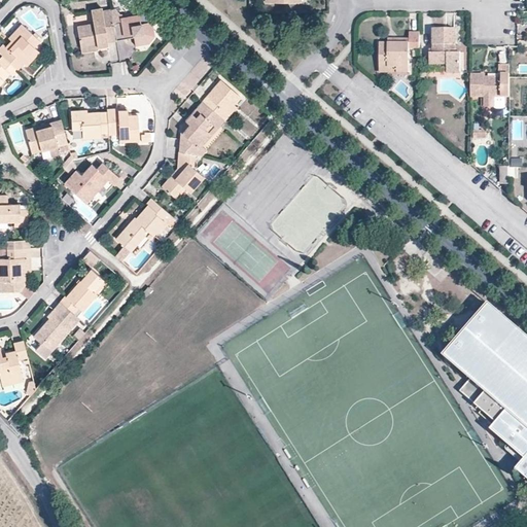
[(116,39),(111,10),(102,11),(101,8),(91,10),(93,24),(77,27),(80,48),(97,46),(98,49),(108,48),(107,42),(116,41),(116,39)]
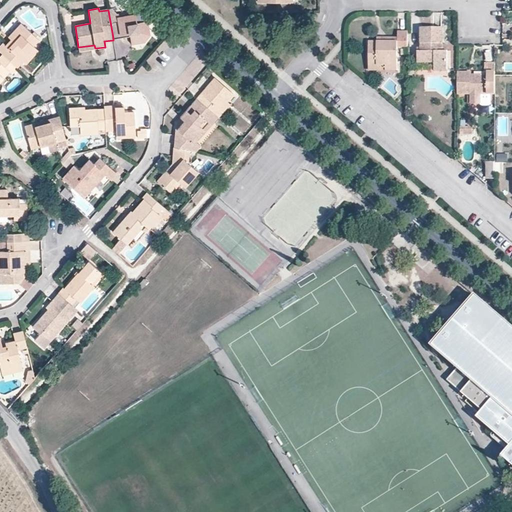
[(111,9),(108,10),(113,38),(120,38),(119,34),(129,33),(130,36),(131,44),(143,42),(150,33),(147,21),(137,23),(135,14),(120,16),(119,12),(115,13),(111,9)]
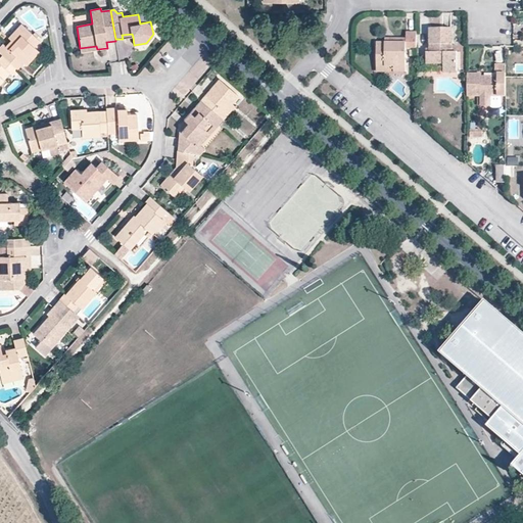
[(3,44),(0,47),(0,53),(2,55),(16,68),(22,62),(29,55),(27,53),(34,46),(39,41),(21,25),(12,34),(15,35),(10,40),(5,46),(3,44)]
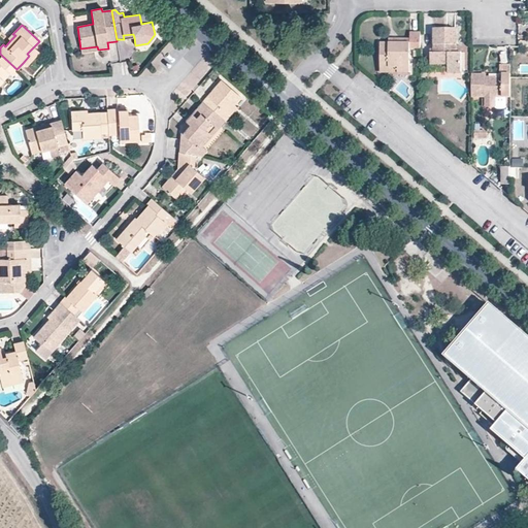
[(457,54),(457,46),(457,28),(434,28),(434,50),(434,53),(430,53),(430,65),(448,64),(448,73),(462,73),(462,54),(457,54)]
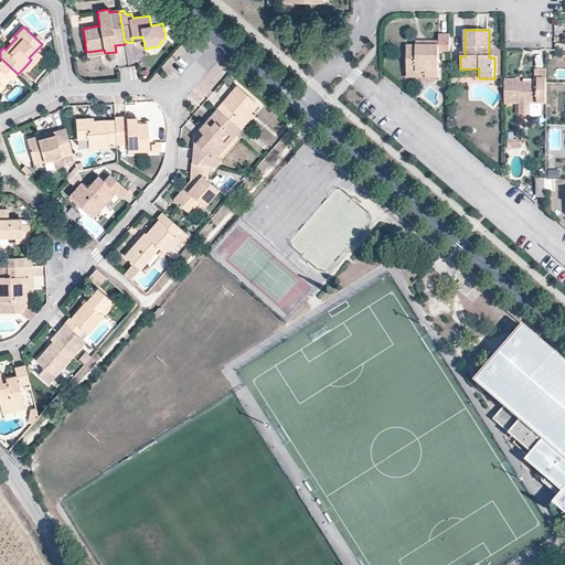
[(439,52),(450,52),(450,34),(439,34),(439,42),(426,41),(426,46),(415,46),(407,46),(406,73),(425,73),(425,77),(438,78),(439,52)]
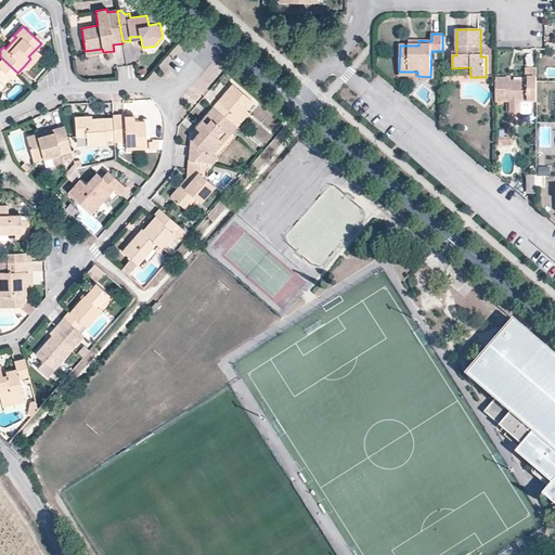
[(30,59),(24,66),(27,69),(41,54),(36,49),(28,56),(30,59)]
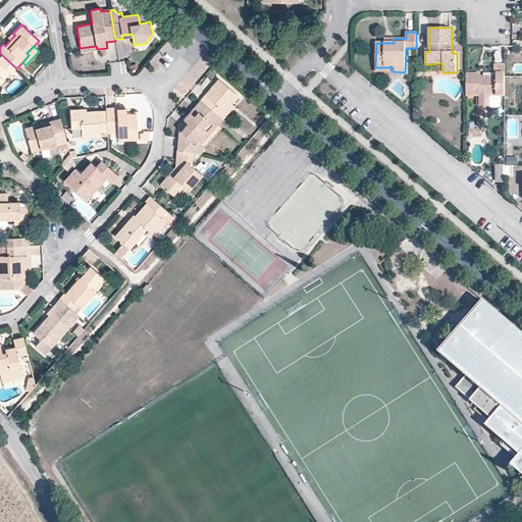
[(96,46),(80,48),(81,55),(97,52),(97,49),(96,46)]
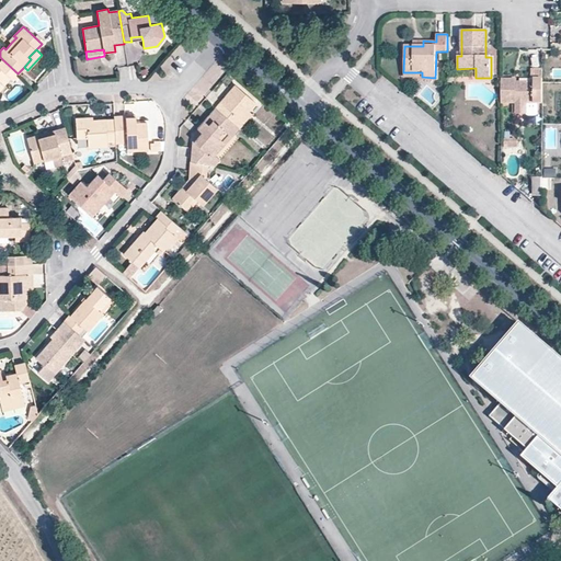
[(12,81),(19,75),(18,73),(2,59),(0,61),(0,87),(9,78),(12,81)]
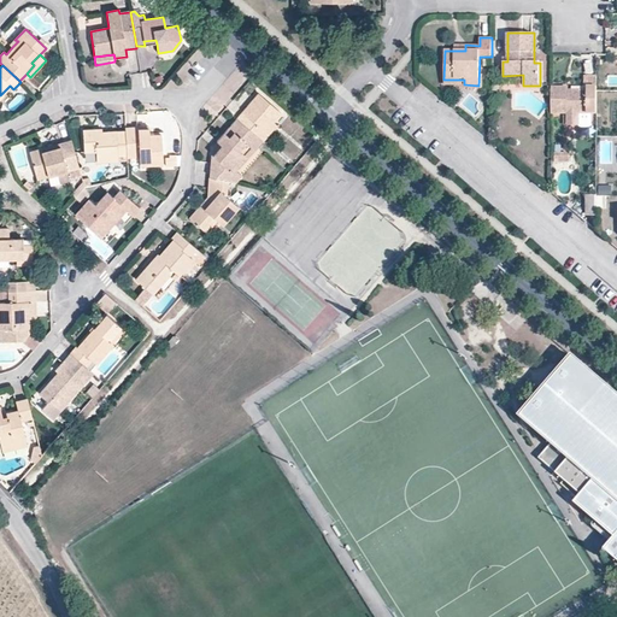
[(552,87),(552,113),(564,112),(564,124),(581,124),(580,112),(592,112),(597,112),(597,90),(597,76),(585,76),(583,90),(583,93),(568,94),(568,90),(568,87),(552,87)]
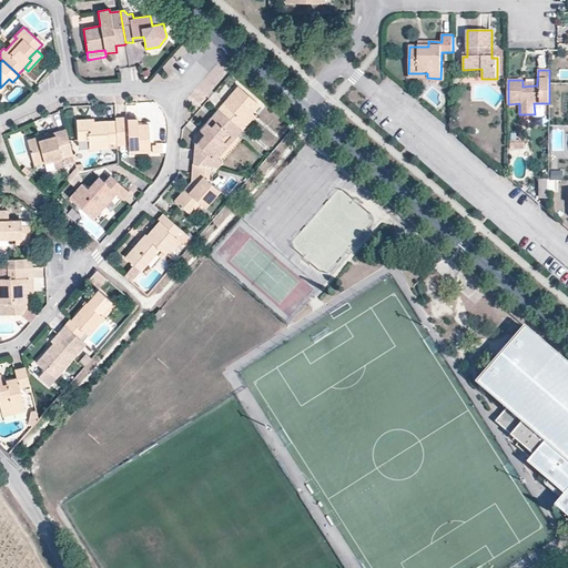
[(225,100),(217,109),(237,127),(251,112),(257,104),(237,87),(231,93),(233,97),(227,102),(225,100)]
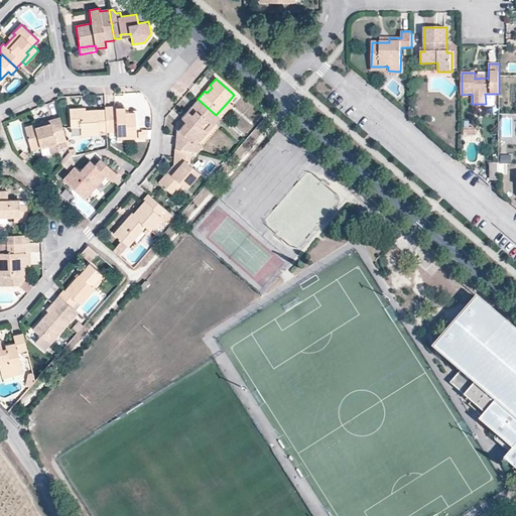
[(496,95),(495,94),(485,94),(486,104),(487,106),(493,106),(495,105),(495,104),(496,95)]
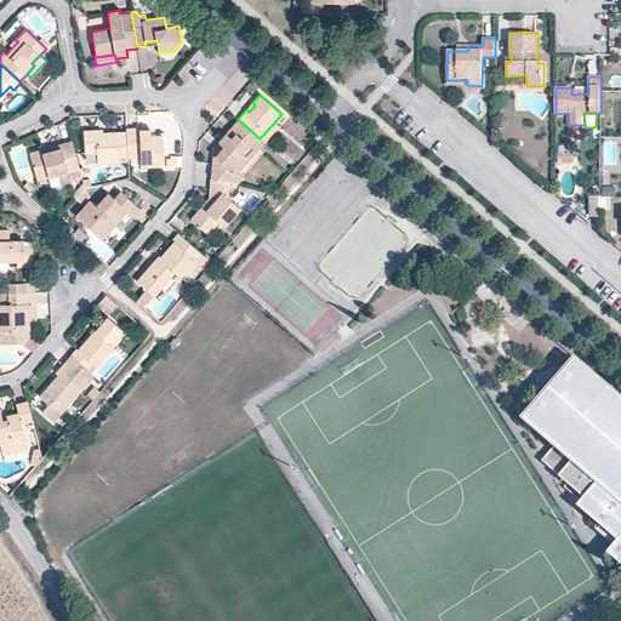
[(228,183),(237,186),(243,177),(238,172),(233,169),(251,148),(258,149),(265,142),(260,138),(238,119),(218,141),(224,146),(211,160),(210,178),(228,183)]
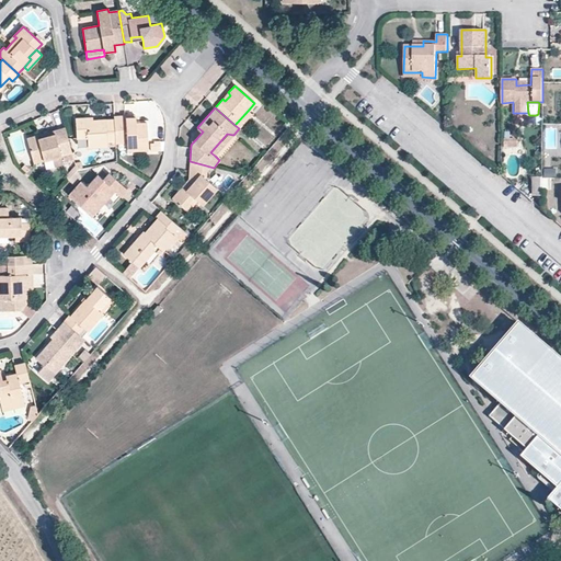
[(235,125),(239,128),(252,114),(248,111),(235,125)]
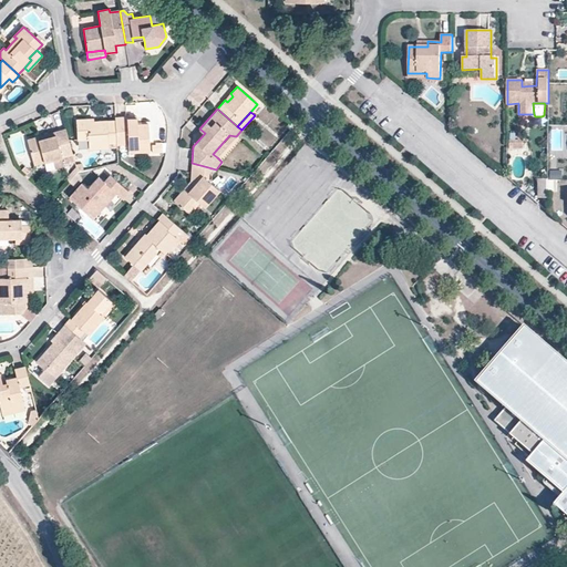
[(126,117),(115,119),(115,122),(116,143),(116,145),(129,145),(129,150),(150,148),(148,125),(136,125),(135,119),(127,119),(126,117)]
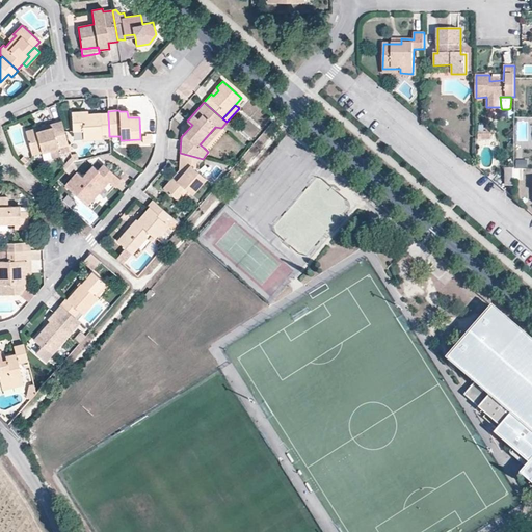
[(109,134),(108,114),(87,115),(87,111),(72,112),(73,132),(83,131),(83,140),(101,139),(101,135),(109,134)]
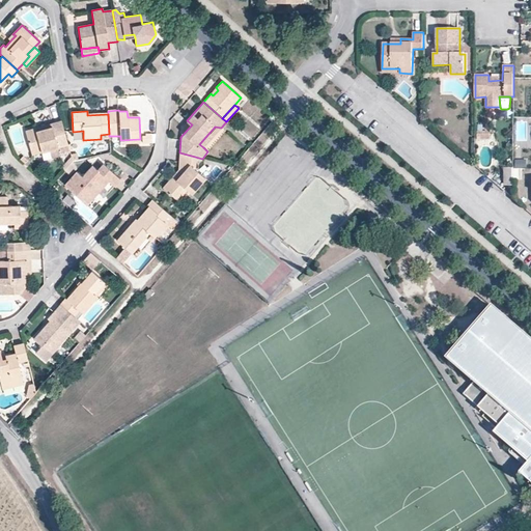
[(182,126),(180,137),(192,124),(187,120),(182,126)]
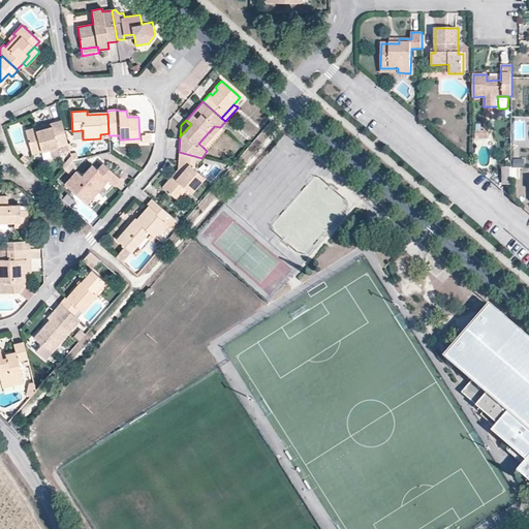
[(67,144),(61,121),(52,123),(52,126),(35,131),(34,128),(24,131),(31,154),(41,151),(58,147),(67,144)]
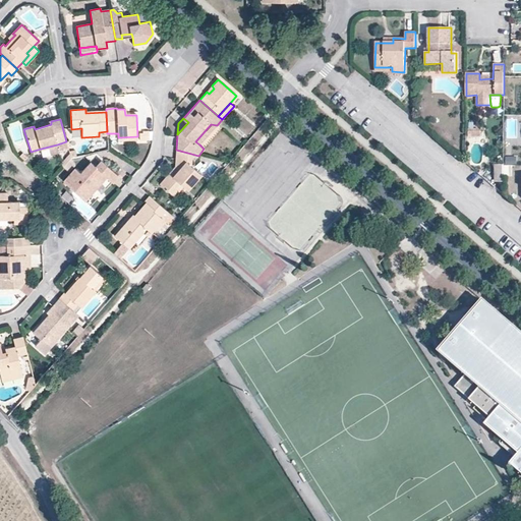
[(195,141),(199,145),(217,125),(211,124),(195,141)]
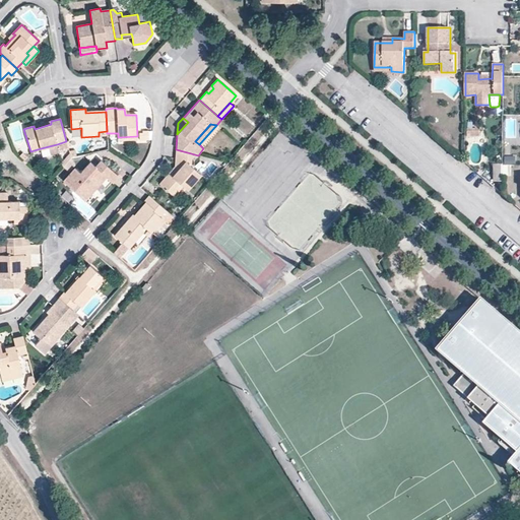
[(148,140),(148,131),(142,131),(142,133),(140,133),(140,140),(148,140)]
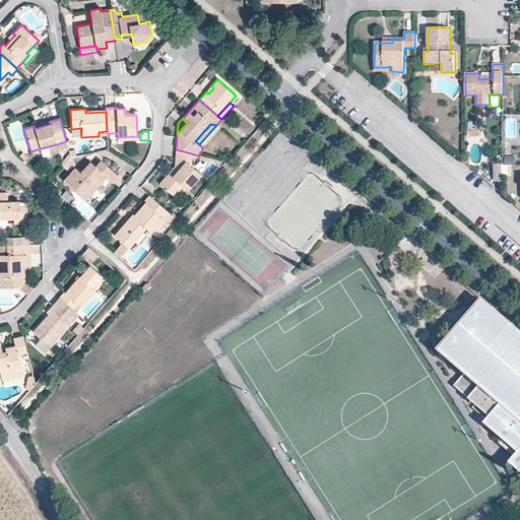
[(57,144),(41,148),(43,157),(69,150),(66,141),(57,144)]
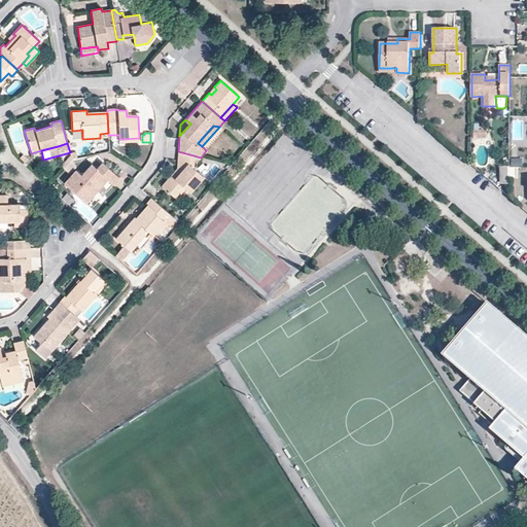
[(194,155),(178,151),(176,169),(161,186),(173,197),(182,186),(185,188),(189,192),(203,177),(192,168),(194,155)]
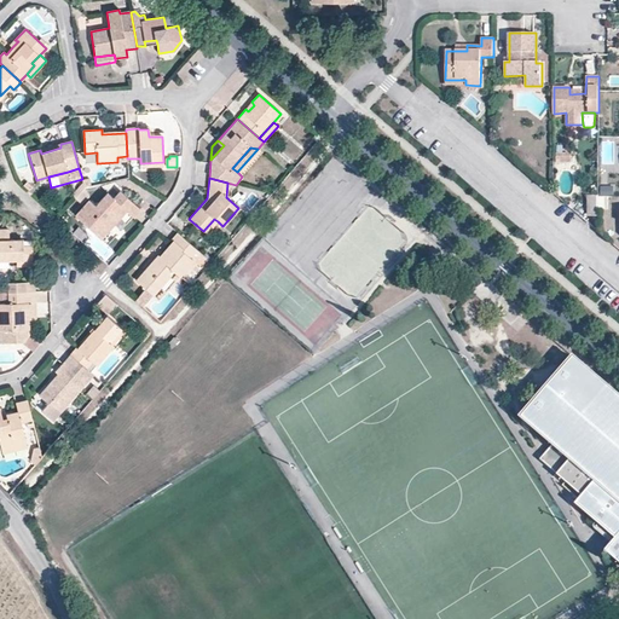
[(74,194),(75,200),(85,189),(84,183),(74,194)]
